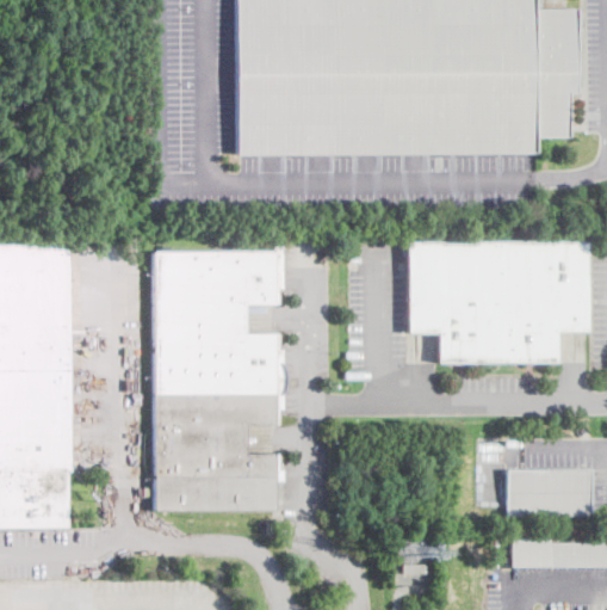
[(536,0),(536,11),(578,11),(580,94),(570,94),(571,137),(537,137),(537,154),(239,155),(237,0),(536,0)]
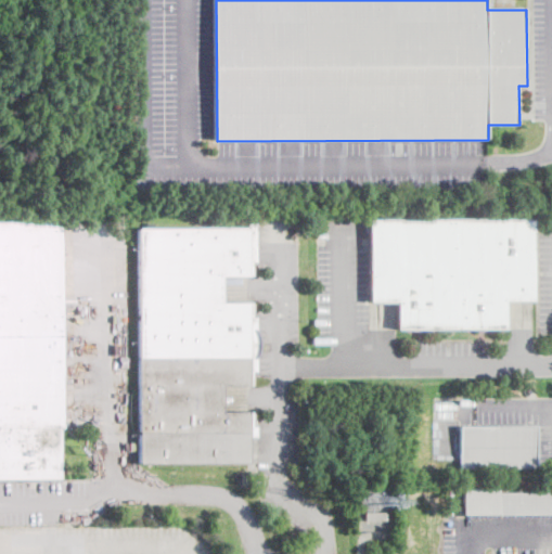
[(509,303),(509,330),(400,331),(400,304),(372,304),(371,221),(535,219),(536,303),(509,303)]
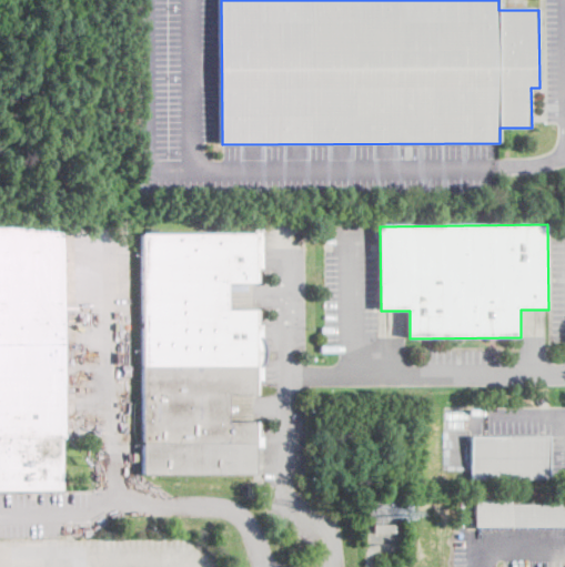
[(0,226),(64,226),(66,490),(0,490),(0,226)]
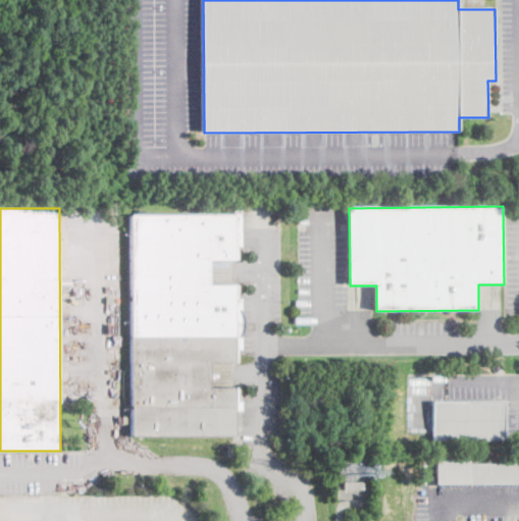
[(210,285),(239,285),(239,299),(243,299),(243,311),(246,320),(246,327),(243,337),(244,351),(240,351),(240,364),(210,365),(210,389),(239,388),(240,402),(243,402),(244,412),(236,412),(236,436),(134,436),(133,216),(235,216),(235,211),(243,210),(243,248),(239,248),(239,261),(210,261),(210,285)]
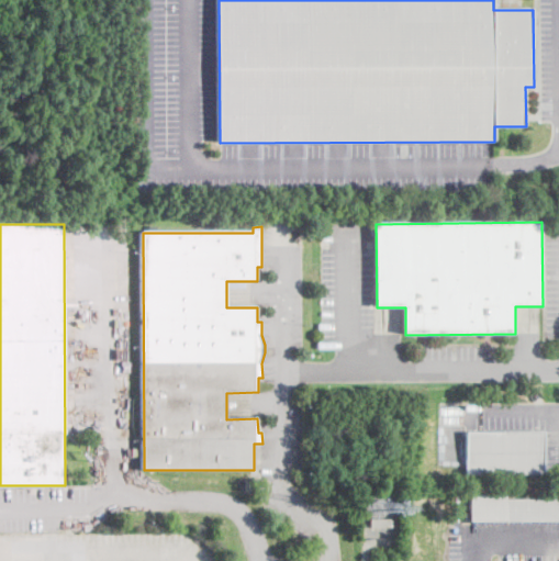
[(545,474),(468,475),(468,433),(545,433),(545,474)]
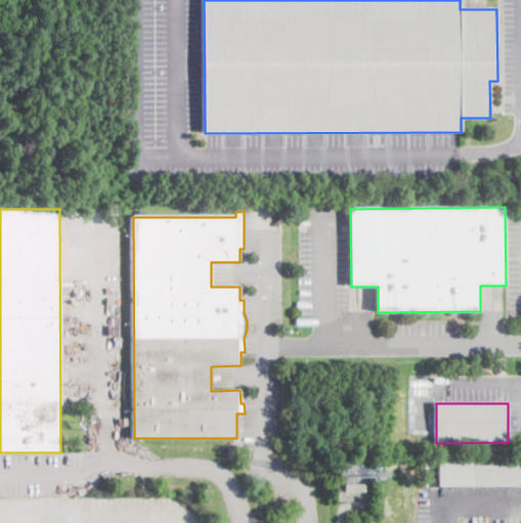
[(473,462),(473,467),(520,466),(520,486),(440,487),(440,462),(473,462)]
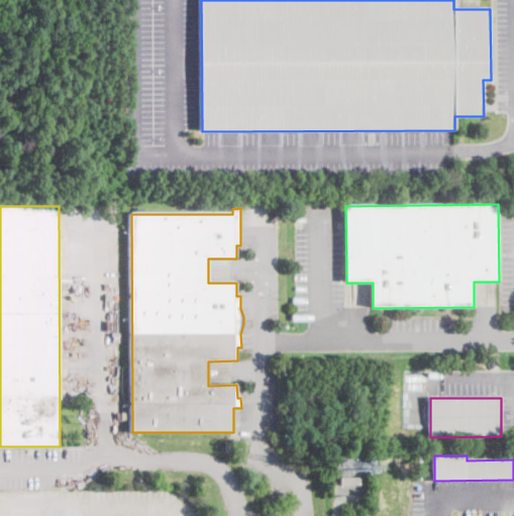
[(334,477),(335,496),(367,494),(366,476),(334,477)]
